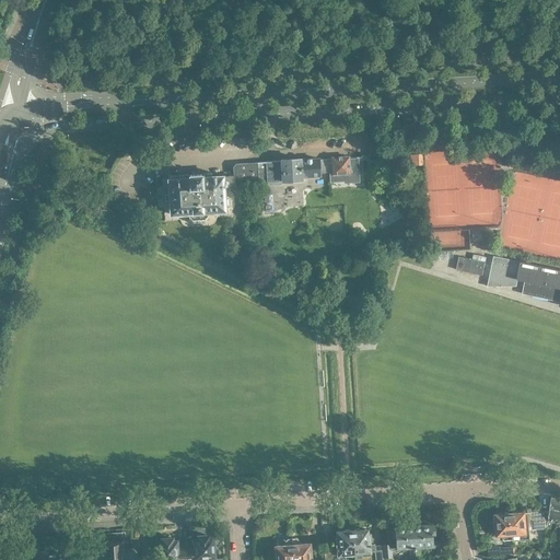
[(423,153),(410,154),(410,165),(423,164),(423,153)]
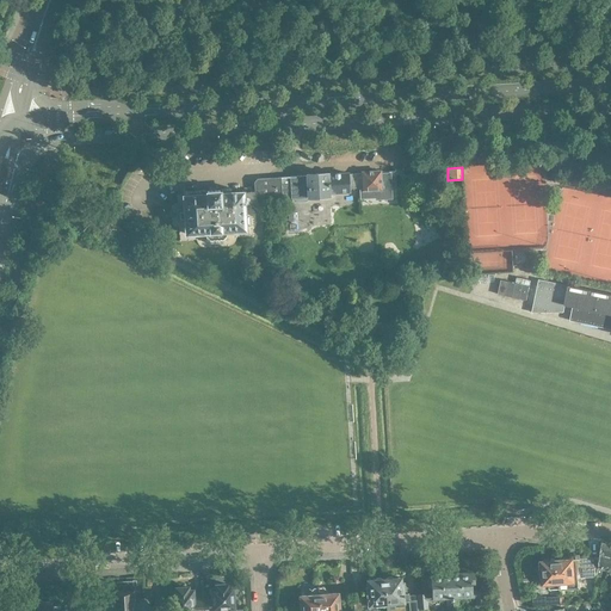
[(381,173),(381,172),(381,170),(360,171),(362,173),(362,179),(362,187),(362,190),(359,190),(360,199),(375,198),(375,199),(393,198),(392,177),(395,176),(395,172),(381,173)]
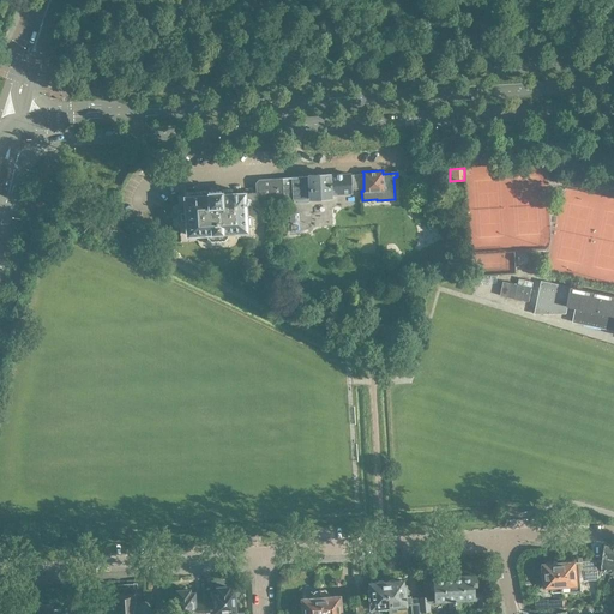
[(351,190),(363,188),(363,180),(363,174),(349,175),(349,174),(331,175),(330,175),(329,174),(308,175),(308,176),(292,178),(282,179),(282,194),(266,196),(266,204),(290,202),(290,200),(293,199),(296,203),(307,202),(308,202),(309,199),(330,198),(332,198),(332,194),(351,193),(351,190)]
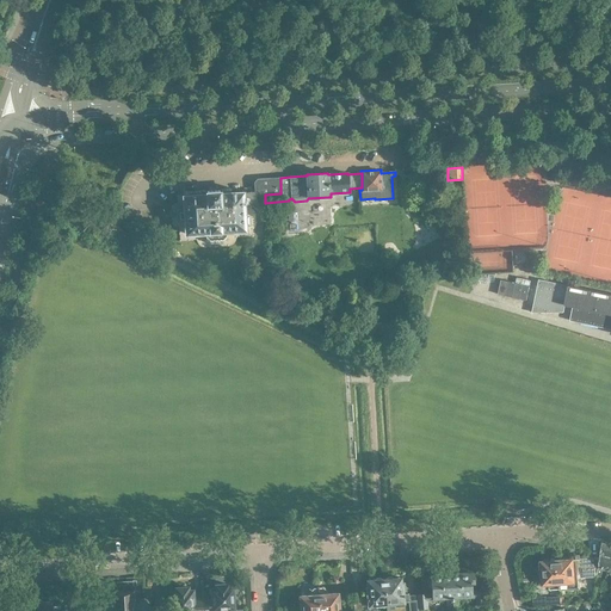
[(207,193),(184,196),(184,209),(177,210),(178,221),(185,220),(186,234),(205,233),(205,238),(209,240),(223,240),(227,236),(226,232),(246,230),(245,224),(250,223),(248,215),(245,215),(244,204),(255,204),(255,196),(265,195),(281,193),(281,178),(257,179),(254,183),(254,192),(244,192),(220,193),(220,190),(215,190),(211,191),(207,191),(207,193)]
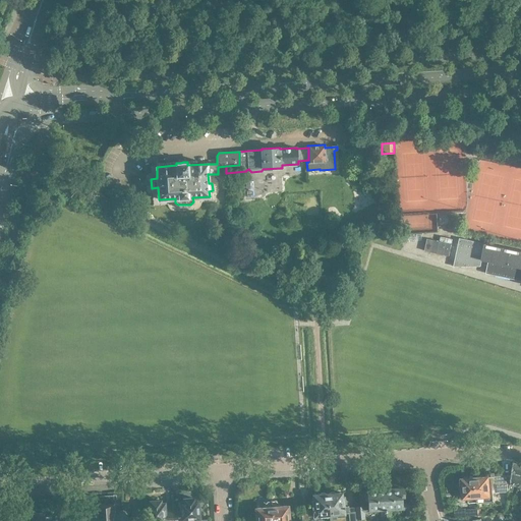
[(441,235),(441,239),(426,237),(425,250),(450,253),(452,237),(441,235)]
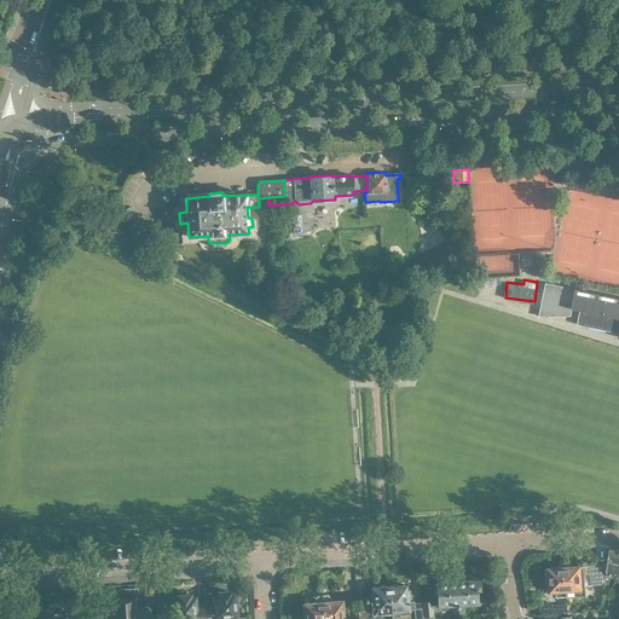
[(618,298),(545,283),(538,317),(571,316),(573,304),(580,305),(577,324),(618,333),(618,298)]
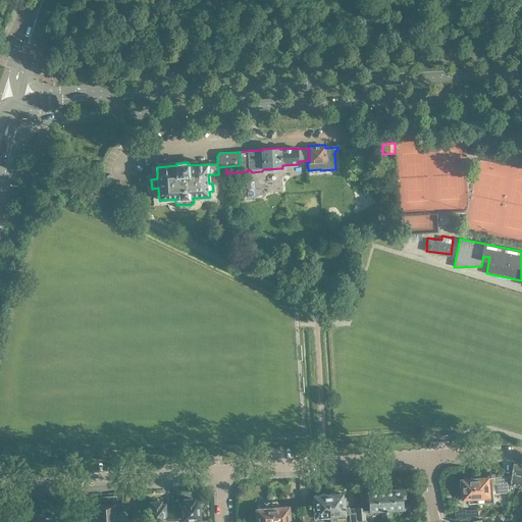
[(325,280),(323,278),(319,283),(322,285),(322,289),(325,291),(330,291),(332,288),(332,282),(328,280),(325,280)]
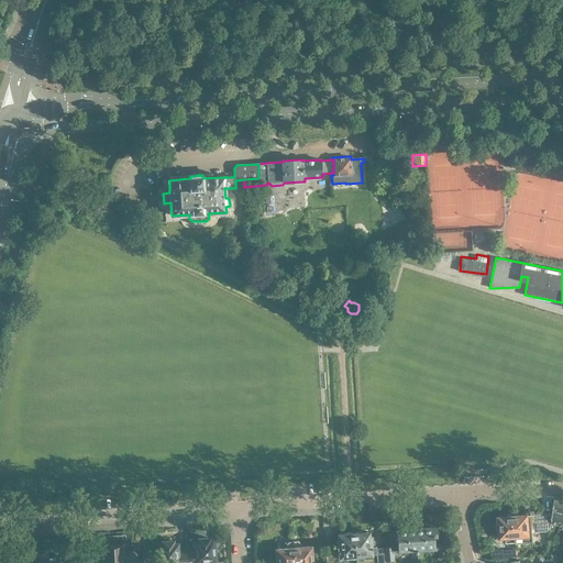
[(553,514),(551,523),(555,525),(562,526),(562,500),(554,499),(553,514)]
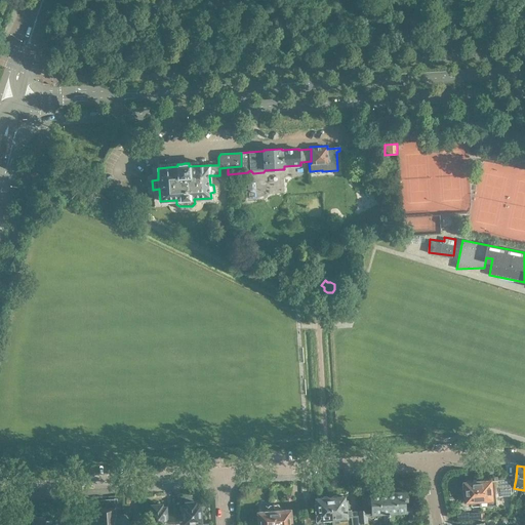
[(481,481),(479,481),(481,506),(481,508),(498,506),(498,496),(513,495),(513,494),(514,488),(516,479),(486,481),(485,479),(482,480),(481,481)]
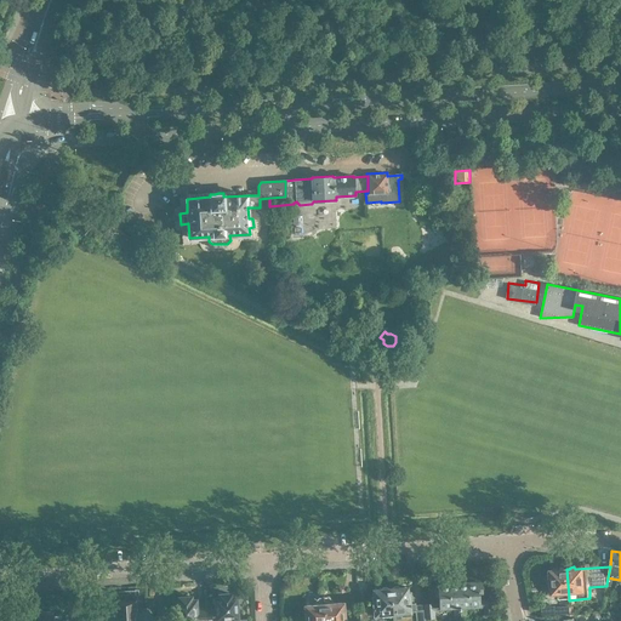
[(550,593),(558,593),(559,598),(569,598),(567,569),(564,569),(563,568),(560,568),(559,569),(547,570),(550,593)]
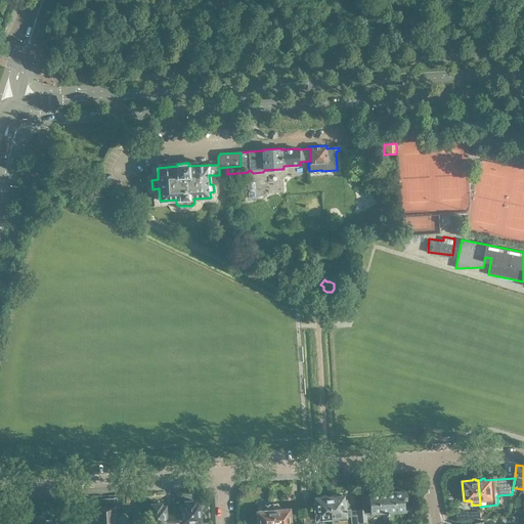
[(403,490),(387,492),(388,523),(391,523),(394,523),(393,512),(405,511),(405,513),(408,513),(408,517),(408,519),(416,518),(415,506),(407,507),(404,508),(403,500),(406,500),(406,491),(403,492),(403,490)]
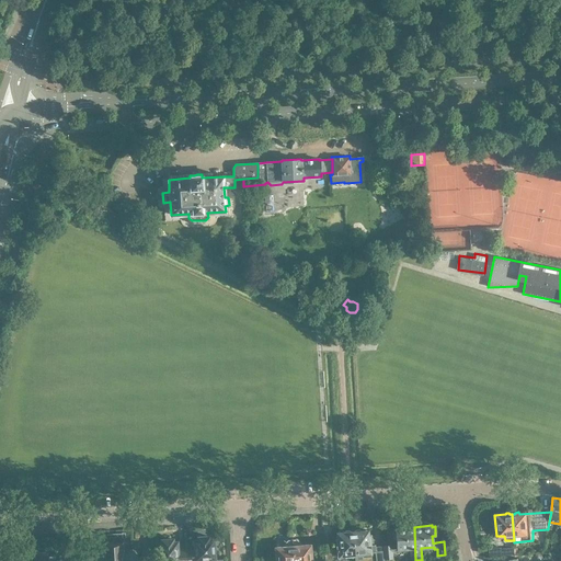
[(396,538),(397,549),(384,550),(384,559),(393,559),(392,552),(397,551),(397,550),(410,549),(411,560),(415,560),(414,527),(395,528),(395,529),(392,529),(392,539),(396,538)]
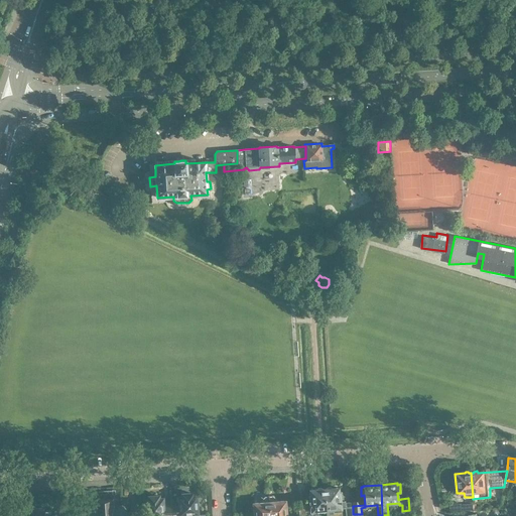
[(326,489),(325,489),(327,511),(339,510),(339,509),(341,509),(341,501),(342,501),(341,492),(339,492),(339,487),(333,488),(331,487),(327,487),(326,489)]
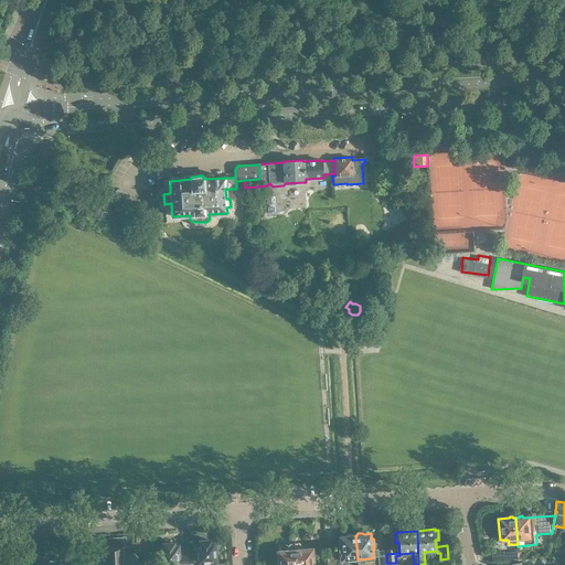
[(338,541),(339,552),(327,553),(327,564),(336,564),(336,560),(344,560),(344,561),(358,560),(355,535),(354,535),(353,534),(348,534),(347,535),(339,536),(340,541),(338,541)]
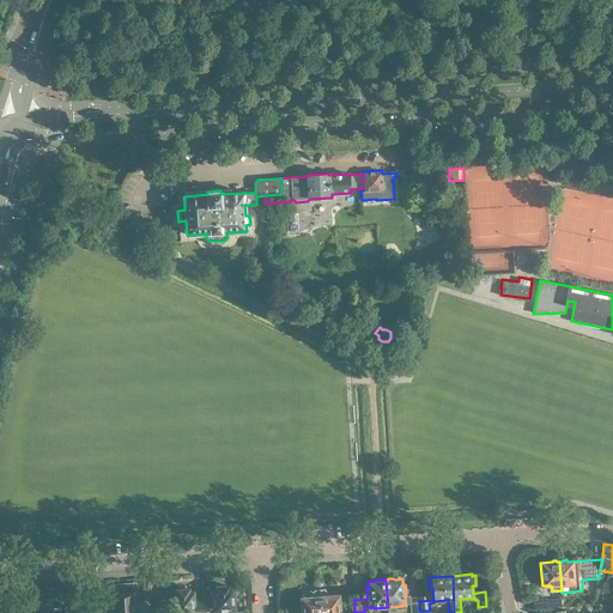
[(157,612),(157,610),(153,610),(140,601),(140,592),(135,590),(135,588),(137,588),(137,582),(133,581),(133,582),(113,584),(113,583),(108,583),(109,589),(110,589),(111,592),(107,594),(108,604),(96,612),(157,612)]
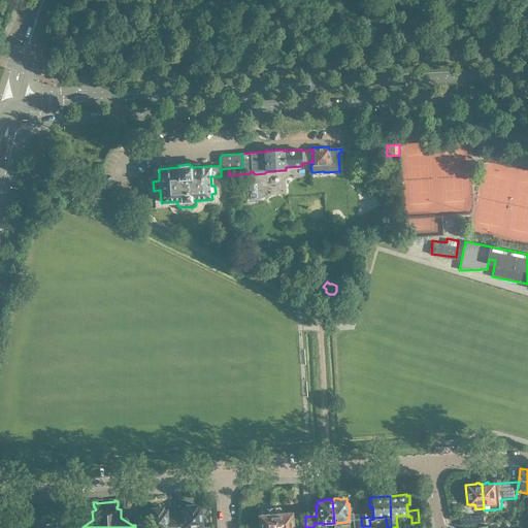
[(184,517),(175,517),(175,527),(192,527),(193,527),(199,526),(199,525),(202,525),(201,507),(197,507),(197,504),(187,505),(187,508),(184,508),(184,517)]
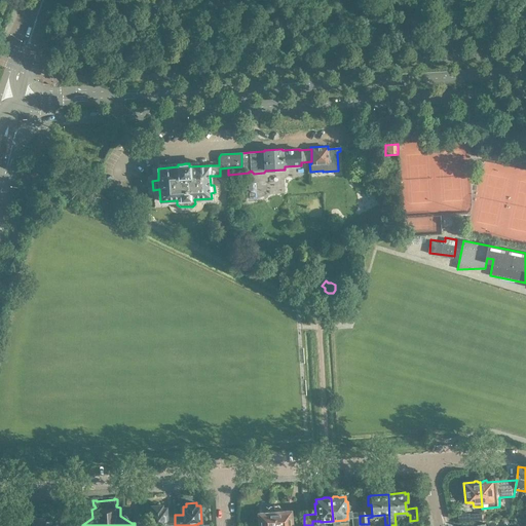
[(149,525),(175,525),(175,515),(166,516),(166,508),(162,508),(162,505),(152,505),(152,509),(148,510),(149,525)]
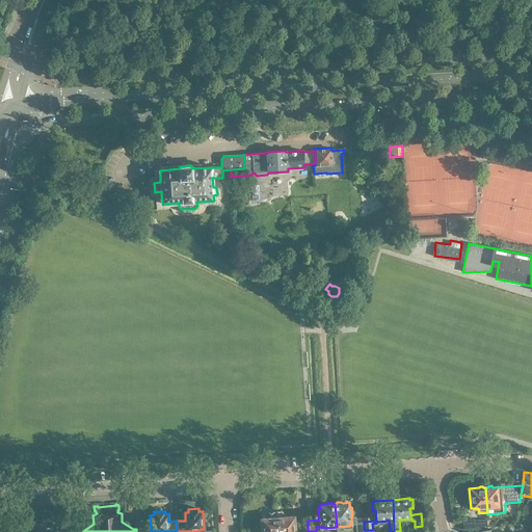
[(262,531),(277,531),(276,511),(273,511),(270,514),(270,517),(267,517),(267,519),(261,519),(262,531)]
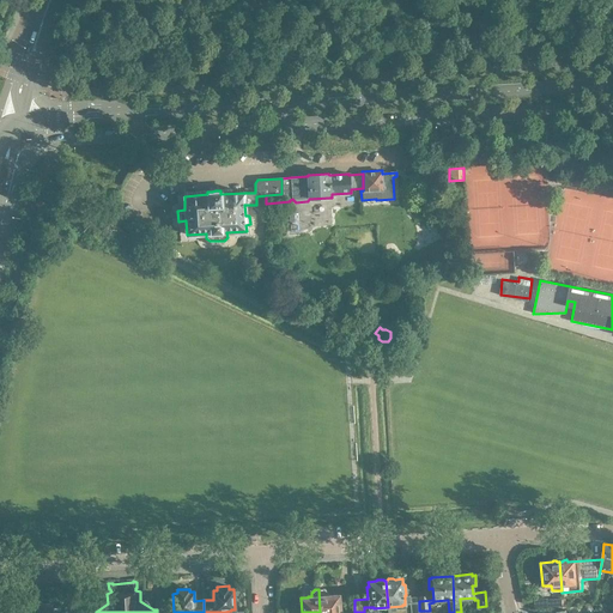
[(325,589),(319,589),(320,612),(339,612),(339,595),(332,595),(332,594),(328,595),(328,592),(325,589)]
